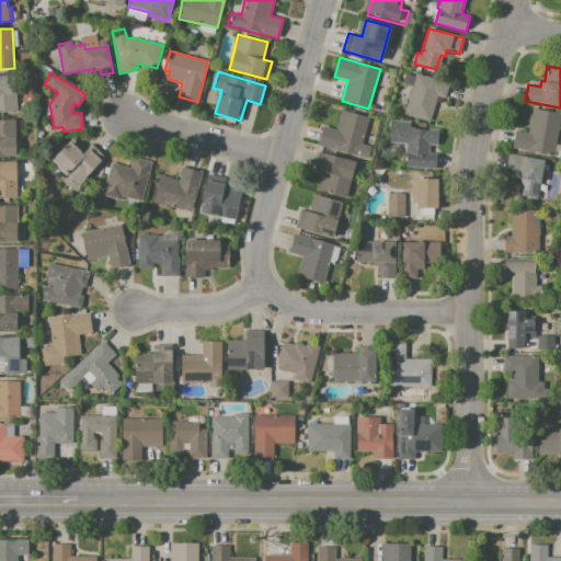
[(415,73),(448,83),(444,98),(437,95),(428,122),(403,114),(412,86),(401,82),(404,72),(414,76),(415,73)]
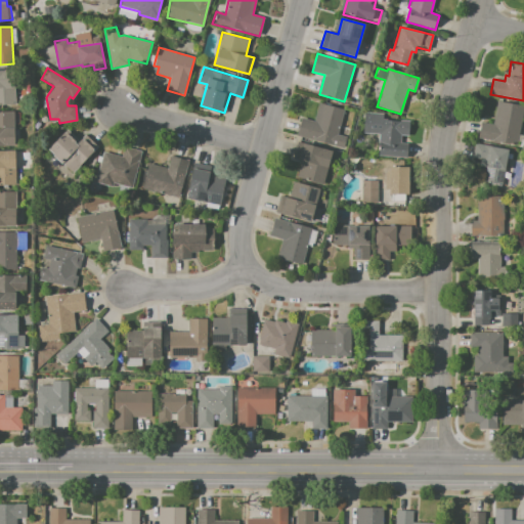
[(0,70),(0,104),(15,103),(13,70),(0,70)]
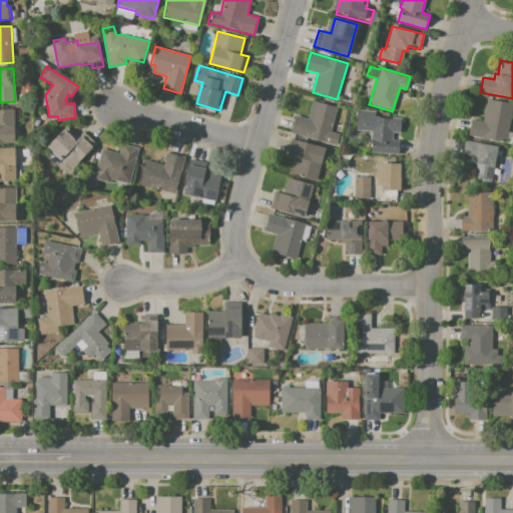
[(487,99),(512,104),(506,142),(468,135),(471,119),(482,121),(487,99)]
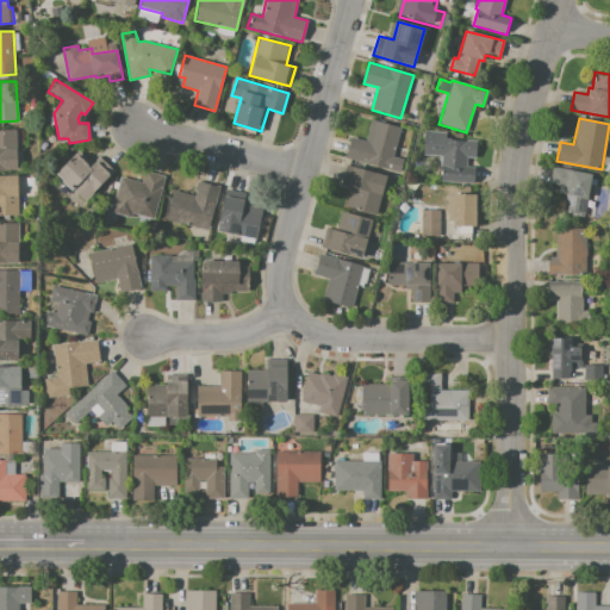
[(346,159),(399,173),(404,160),(392,157),(400,128),(372,120),(366,142),(352,138),(346,159)]
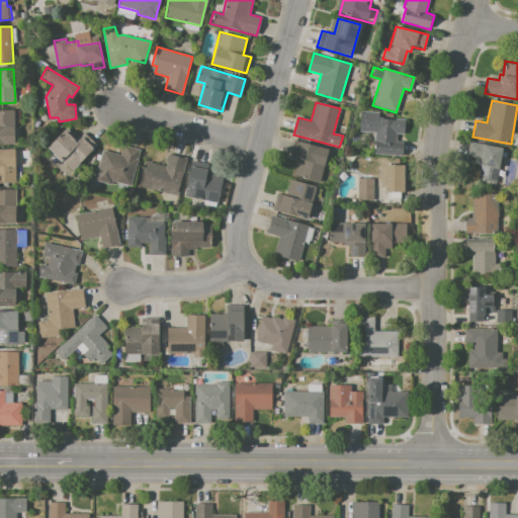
[(0,109),(13,109),(14,144),(0,144),(0,109)]
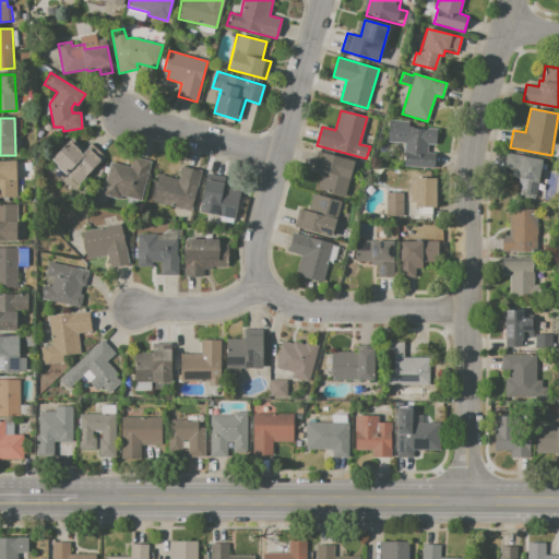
[(388,128),(388,120),(408,121),(407,128),(413,128),(413,129),(437,130),(436,144),(427,144),(427,152),(436,153),(435,167),(404,166),(404,153),(403,153),(404,143),(388,142),(388,128)]
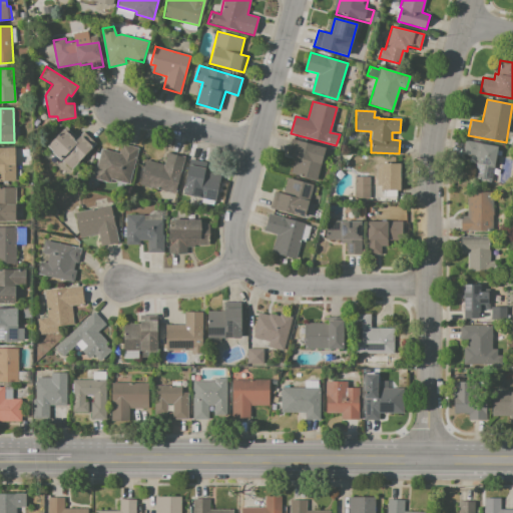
[(65,126),(77,138),(83,131),(95,143),(70,170),(51,153),(53,151),(47,145),(65,126)]
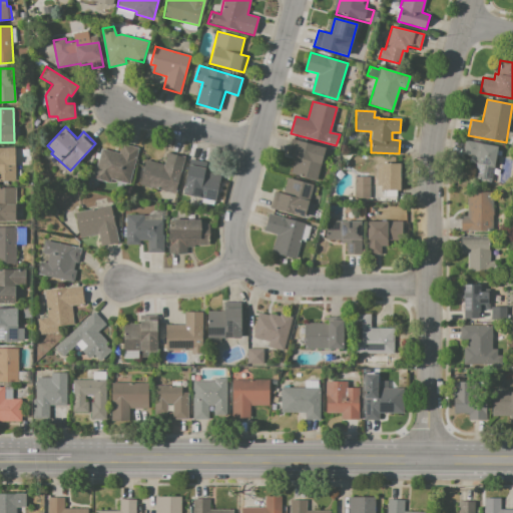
[(291,138),(326,147),(317,181),(291,173),(296,157),(287,154),(291,138)]
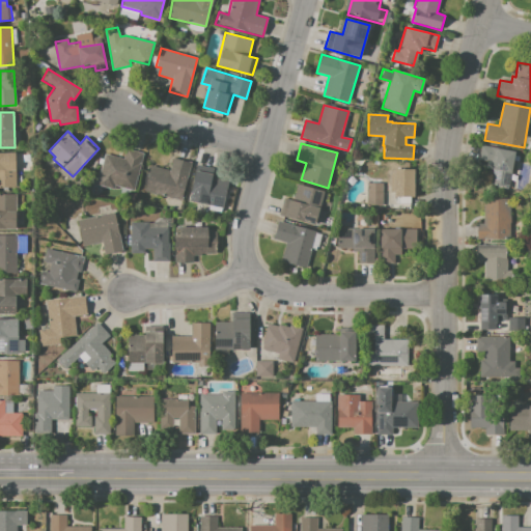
[(481,145),(515,151),(509,188),(488,184),(492,168),(485,167),(487,161),(478,160),(481,145)]
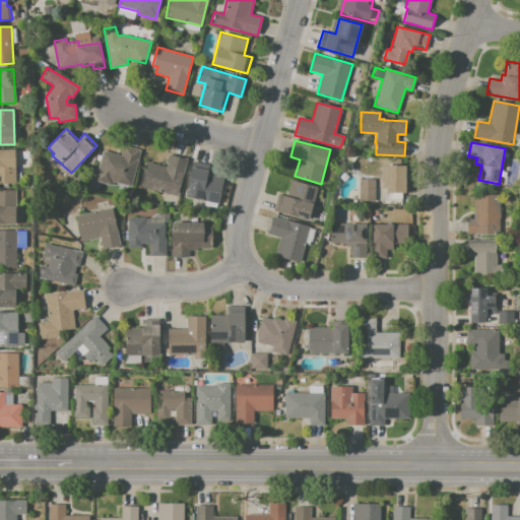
[(123,145),(140,150),(131,187),(113,182),(111,186),(94,181),(102,150),(120,155),(123,145)]
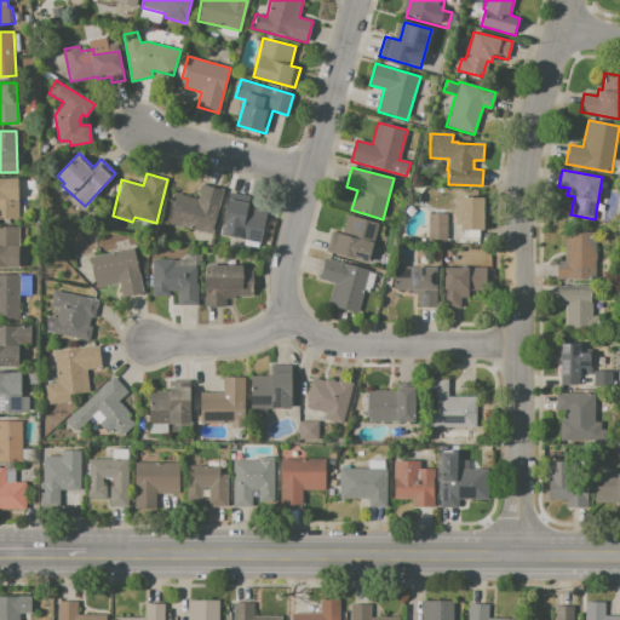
[(0,178),(17,178),(18,219),(0,219),(0,178)]
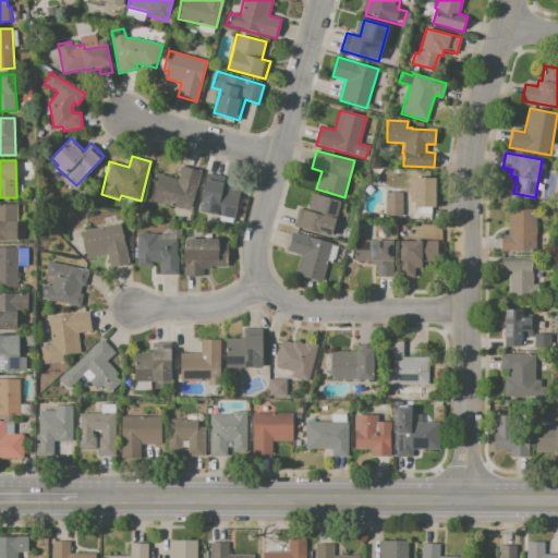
[(182,166),(199,170),(190,210),(152,201),(159,174),(179,179),(182,166)]
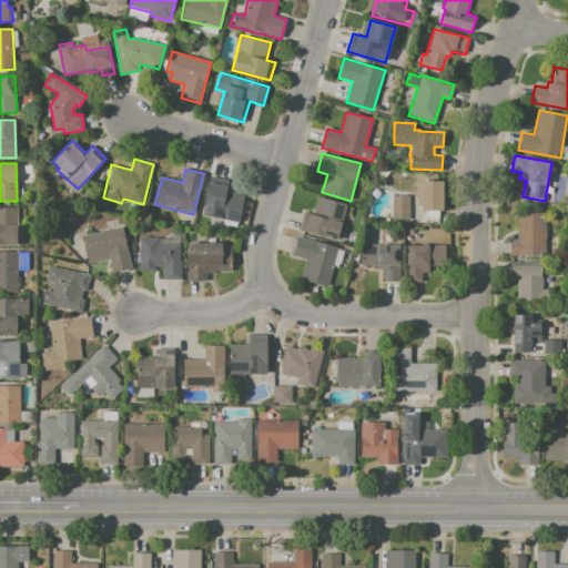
[(417,181),(442,181),(442,214),(433,214),(433,211),(422,211),(422,205),(417,205),(417,181)]
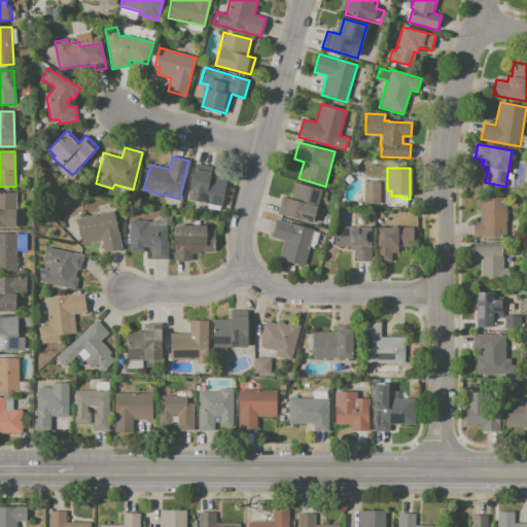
[(187,200),(194,170),(211,173),(211,176),(225,179),(220,206),(187,200)]
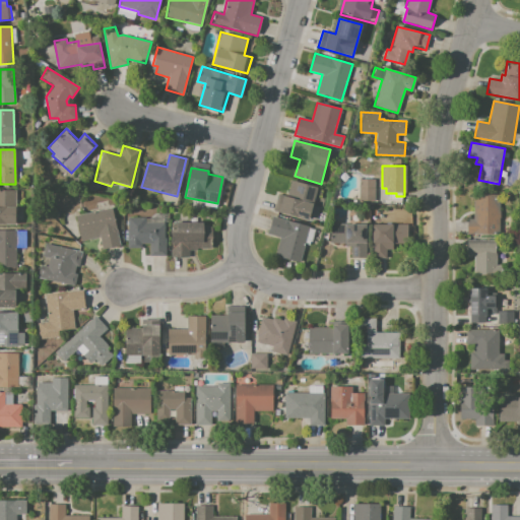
[(359,179),(375,179),(374,200),(359,200),(359,179)]
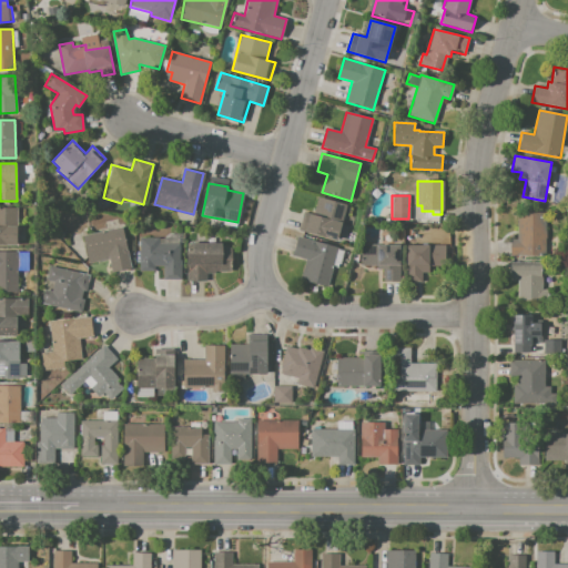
[(297,231),(336,241),(346,204),(318,196),(314,214),(303,211),(297,231)]
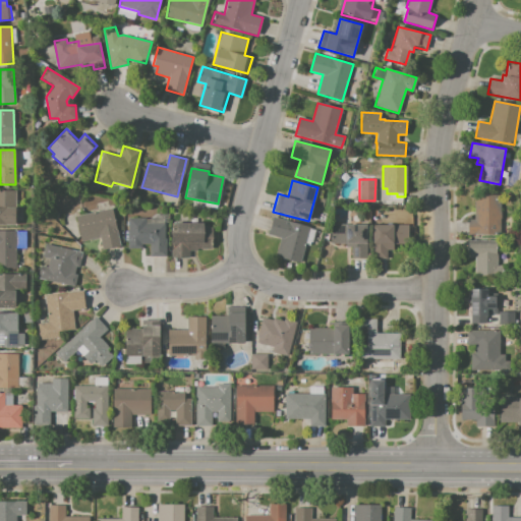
[(0,190),(15,190),(15,225),(0,225),(0,190)]
